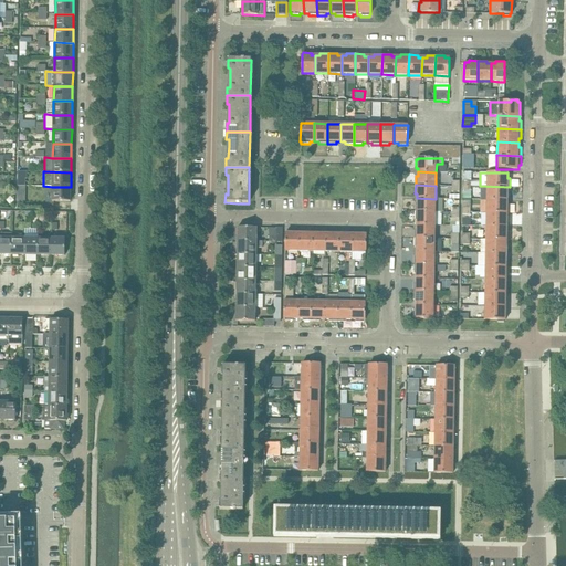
[(480,186),(480,199),(507,200),(507,196),(510,196),(510,187),(480,186)]
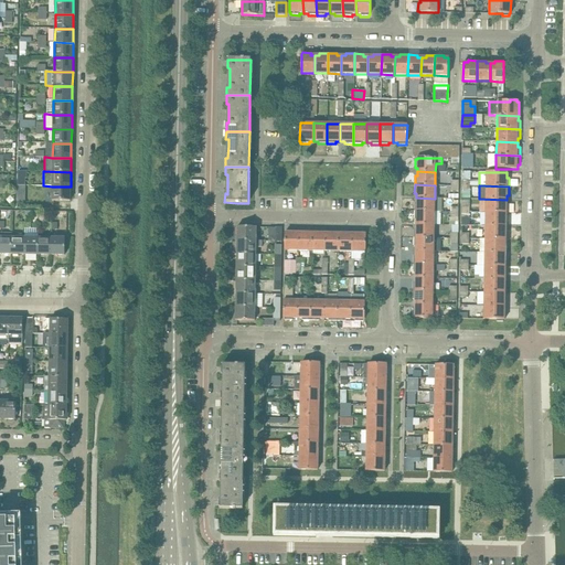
[(70,201),(71,187),(52,187),(52,201),(70,201)]
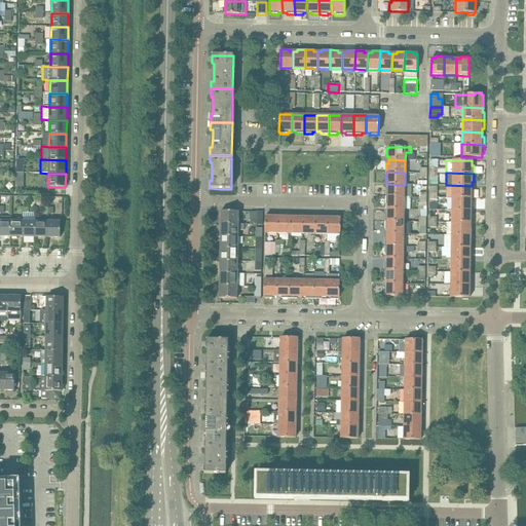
[(385,188),(385,196),(405,197),(405,189),(405,185),(387,184),(387,188),(385,188)]
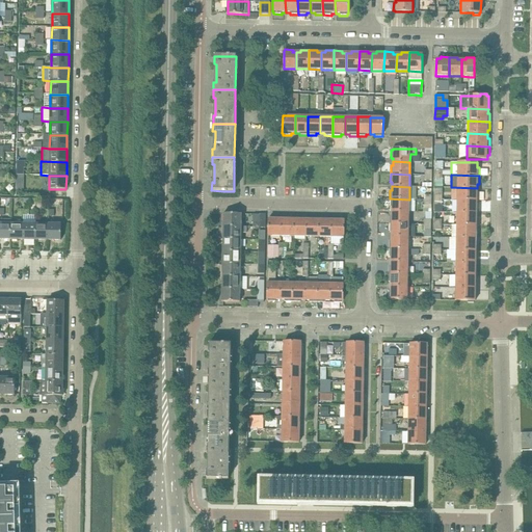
[(451,187),(451,200),(456,201),(479,201),(479,192),(477,192),(477,188),(451,187)]
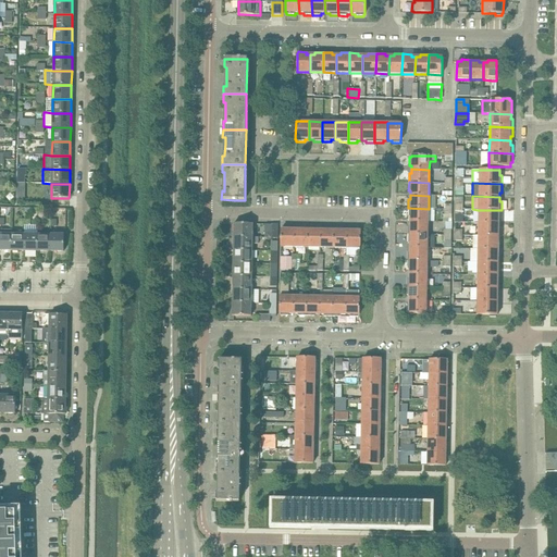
[(408,208),(408,217),(410,217),(410,221),(428,222),(429,209),(408,208)]
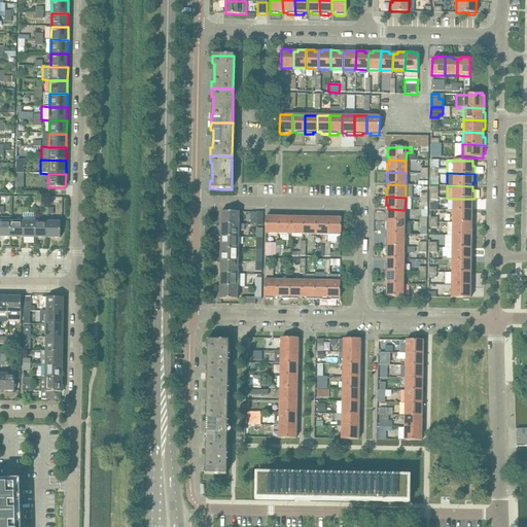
[(452,199),(452,211),(472,211),(472,207),(475,207),(475,199),(452,199)]
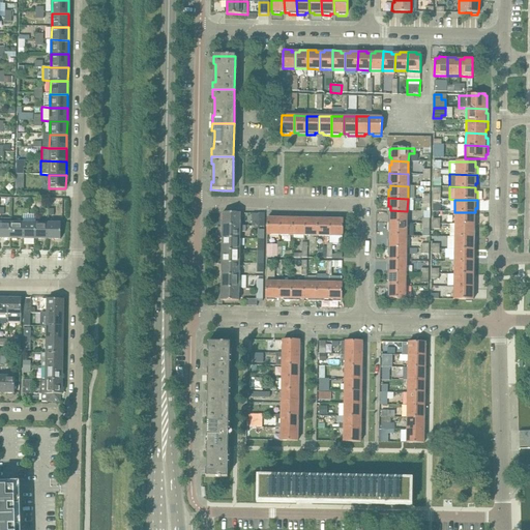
[(388,214),(388,223),(407,224),(407,211),(390,210),(390,214),(388,214)]
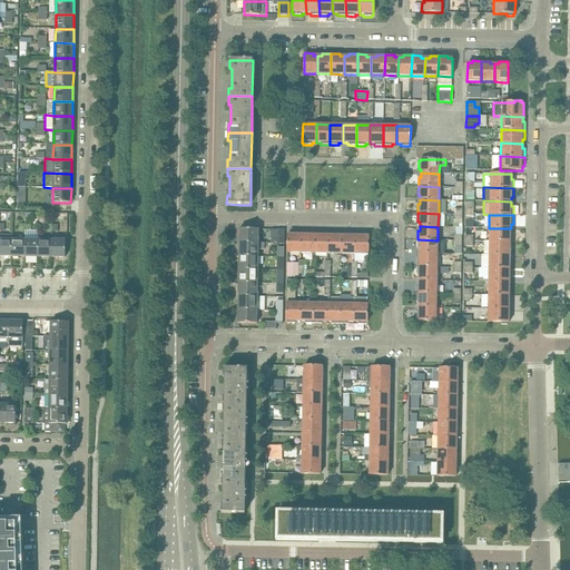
[(489,228),(489,242),(512,242),(513,233),(511,233),(511,228),(489,228)]
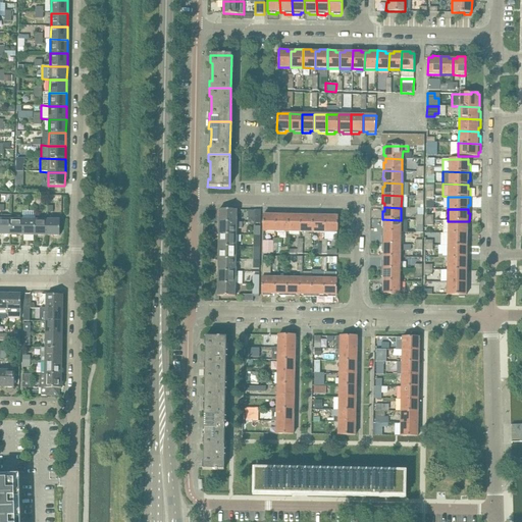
[(237,222),(237,210),(219,210),(218,222),(237,222)]
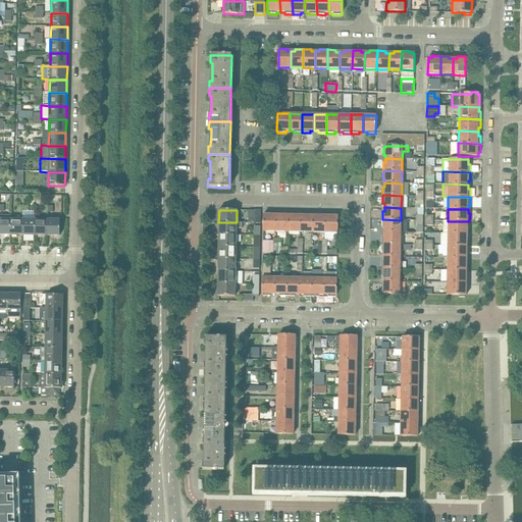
[(260,223),(260,210),(254,210),(254,217),(248,217),(248,222),(260,223)]
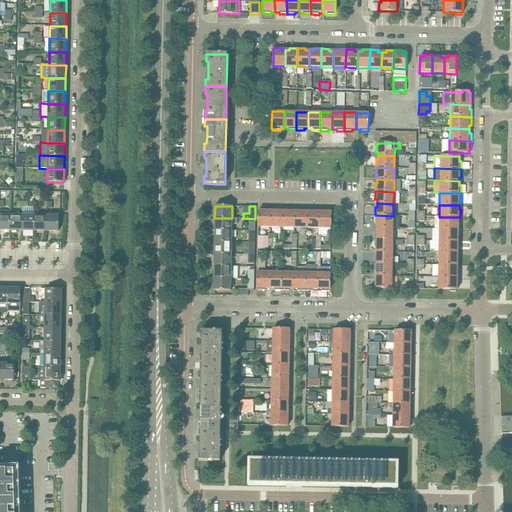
[(258,210),(258,227),(270,227),(270,211),(267,211),(267,209),(259,208),(259,210),(258,210)]
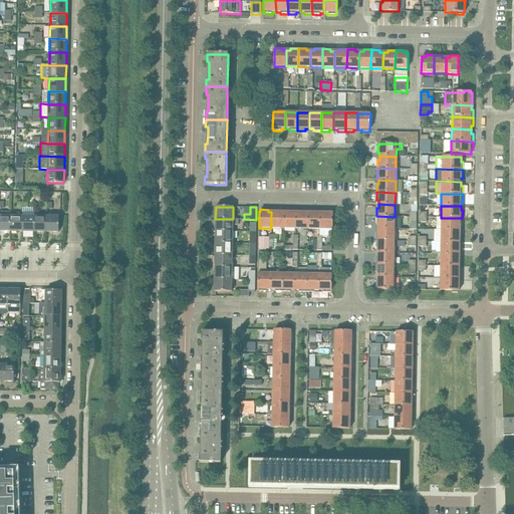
[(271,212),(271,228),(283,228),(283,210),(275,210),(275,212),(271,212)]
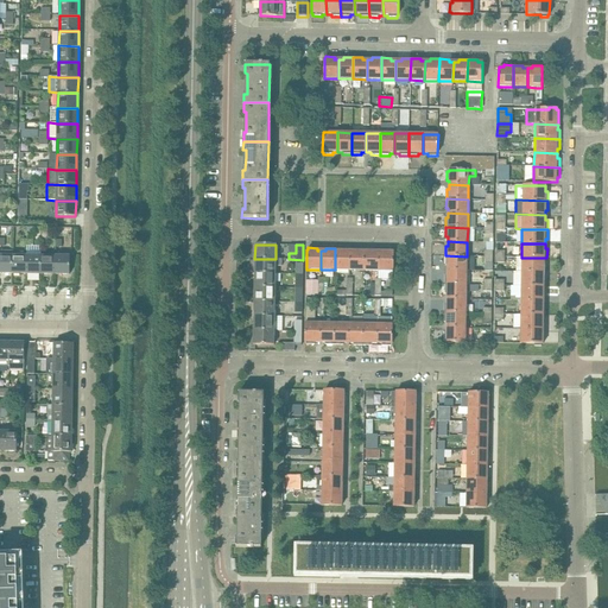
[(335,248),(335,270),(349,271),(349,251),(344,251),(344,248),(335,248)]
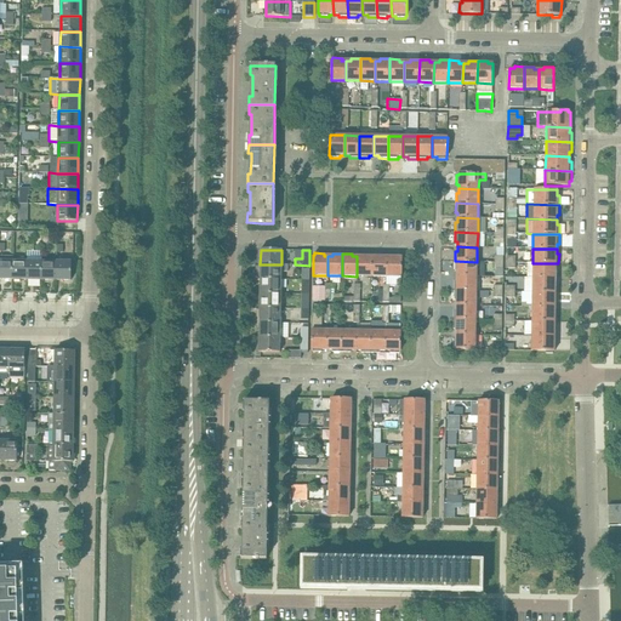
[(357,256),(357,277),(371,277),(371,254),(362,254),(362,256),(357,256)]
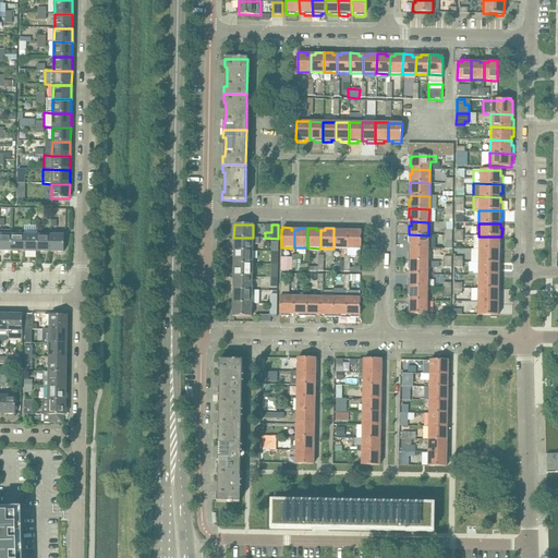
[(334,228),(334,249),(347,249),(347,230),(342,230),(342,228),(334,228)]
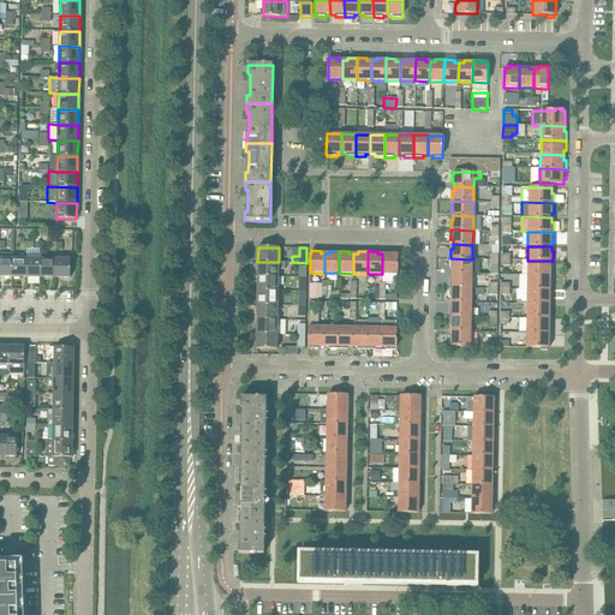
[(382,254),(382,274),(396,274),(398,255),(396,255),(396,252),(387,252),(387,255),(382,254)]
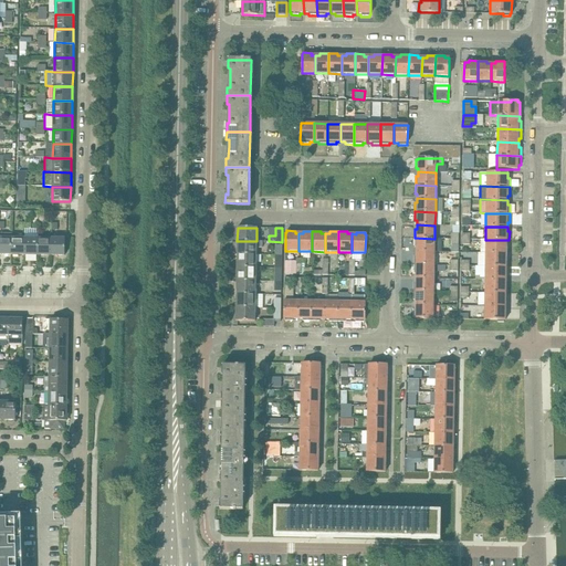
[(0,254),(11,254),(11,238),(11,233),(0,233),(0,254)]
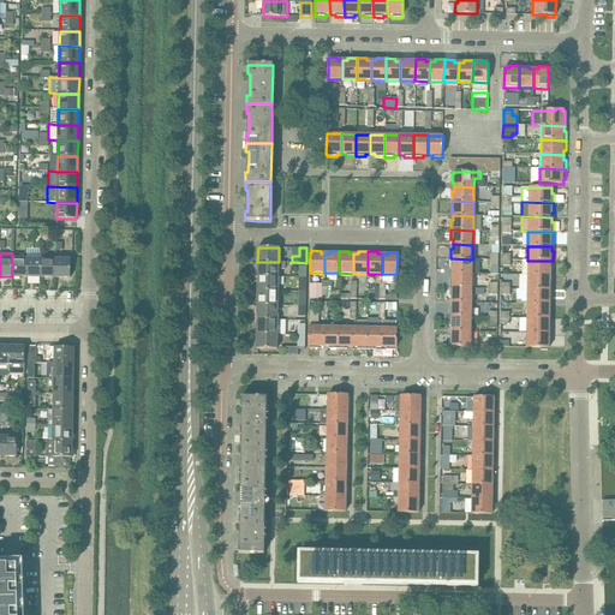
[(12,276),(27,276),(27,258),(12,258),(12,276)]
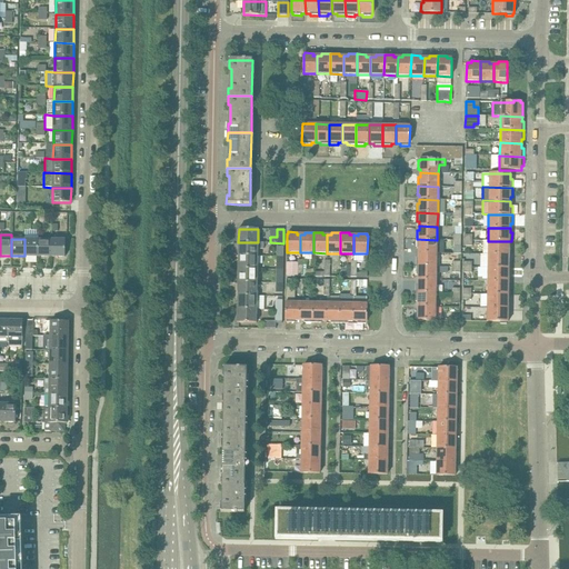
[(38,240),(25,239),(25,256),(38,257),(38,240)]
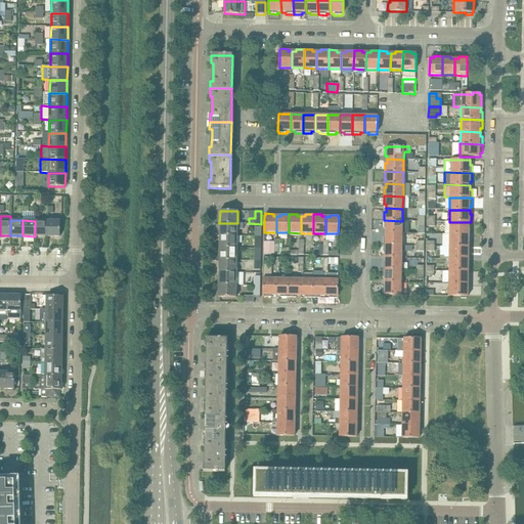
[(384,220),(383,228),(385,228),(385,232),(402,233),(408,233),(408,221),(402,221),(384,220)]
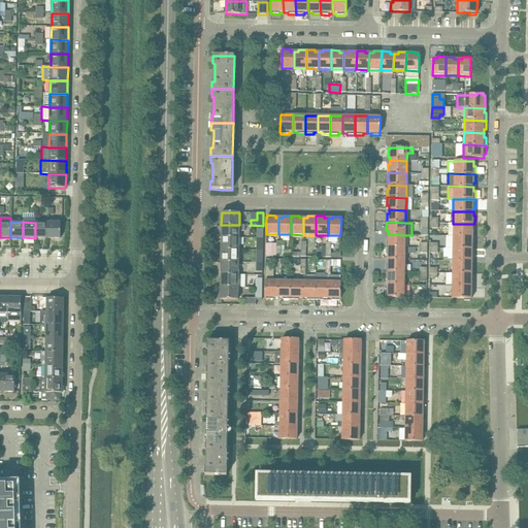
[(35,238),(47,238),(47,223),(35,223),(35,238)]
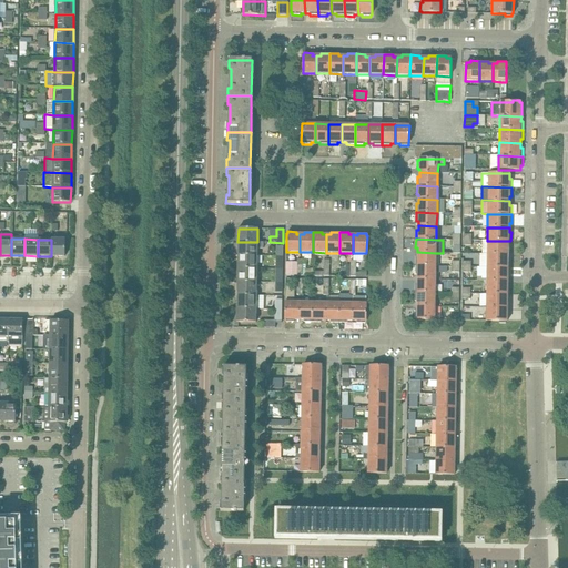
[(66,240),(51,240),(51,256),(64,256),(66,240)]
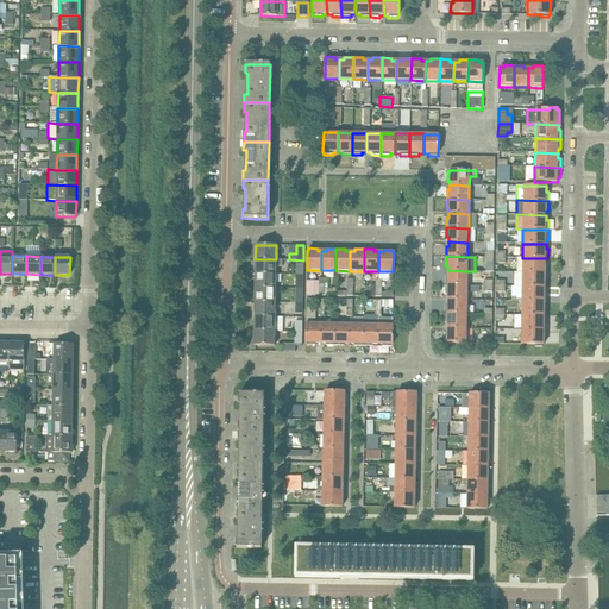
[(516,257),(516,272),(522,272),(545,272),(545,268),(547,268),(547,258),(522,258),(516,257)]
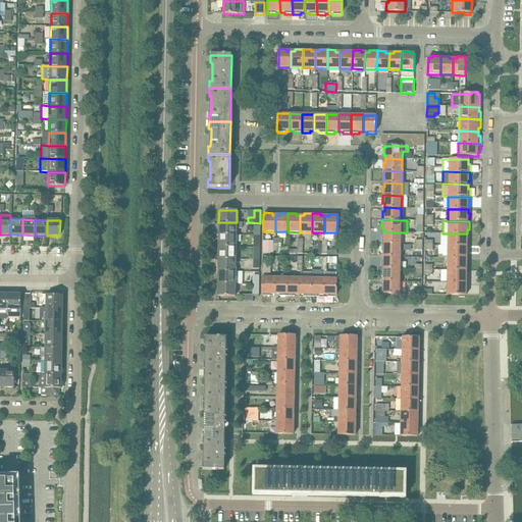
[(218,222),(218,235),(237,235),(237,228),(242,228),(242,222),(237,222),(218,222)]
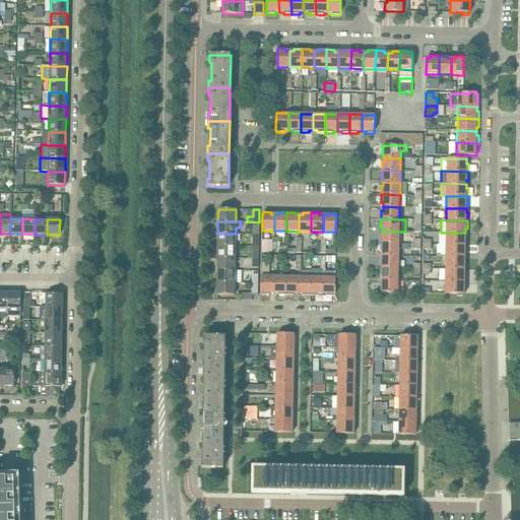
[(380,236),(380,244),(399,244),(399,232),(382,231),(382,236),(380,236)]
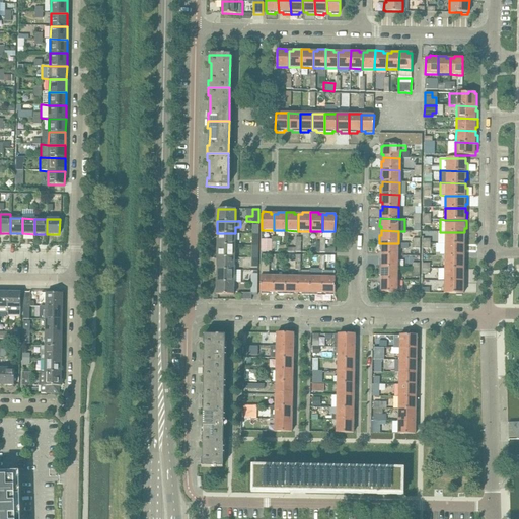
[(445,232),(445,244),(466,244),(466,236),(464,236),(464,232),(445,232)]
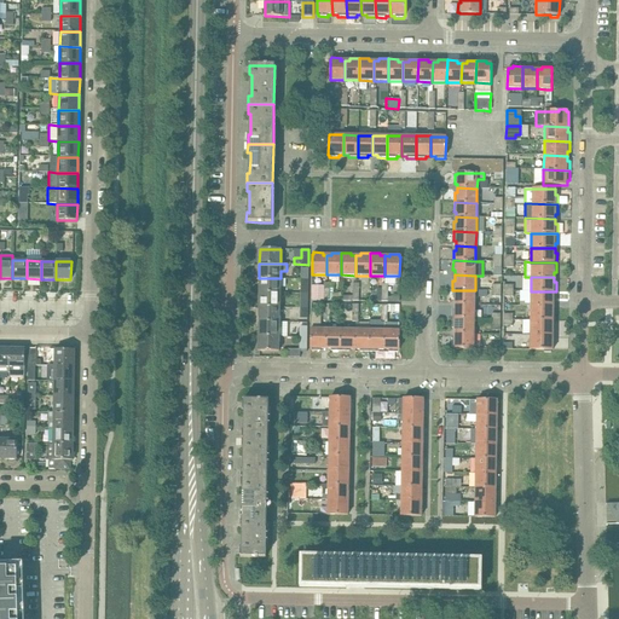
[(279,293),(281,278),(259,278),(259,293),(279,293)]
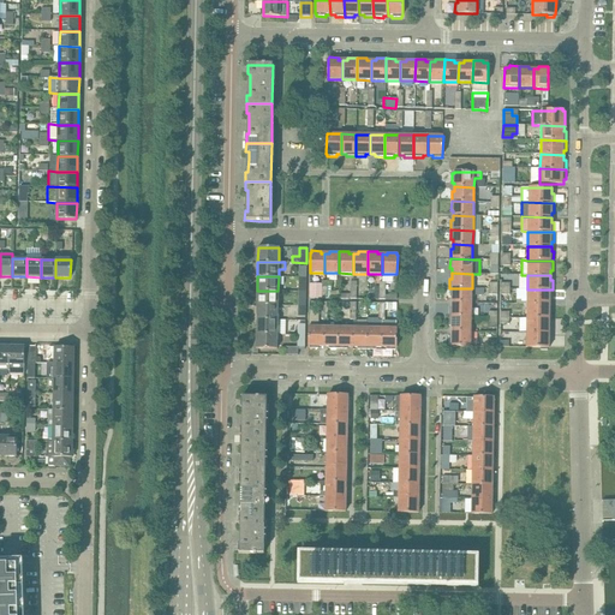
[(321,298),(321,290),(321,284),(310,284),(310,298),(321,298)]
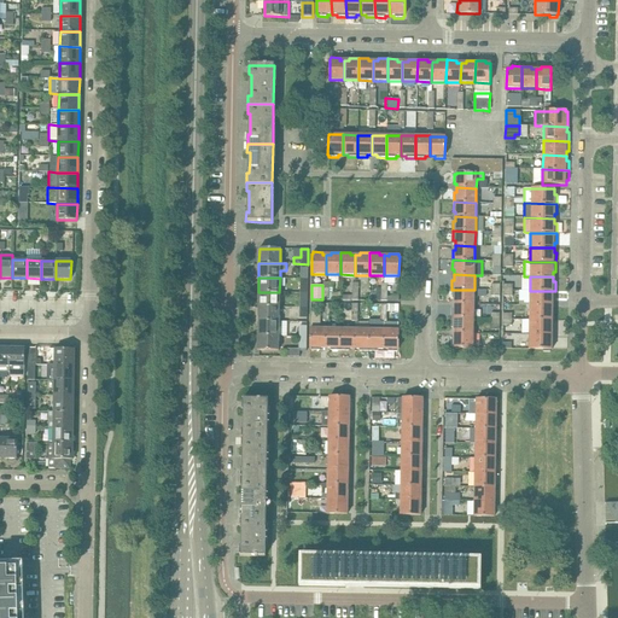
[(452,290),(452,299),(454,299),(454,304),(473,304),(474,290),(452,290)]
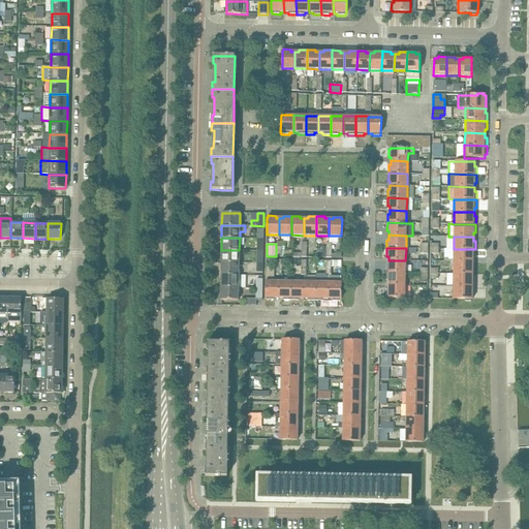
[(445,249),(445,261),(453,261),(473,261),(473,257),(475,257),(475,249),(454,249),(445,249)]
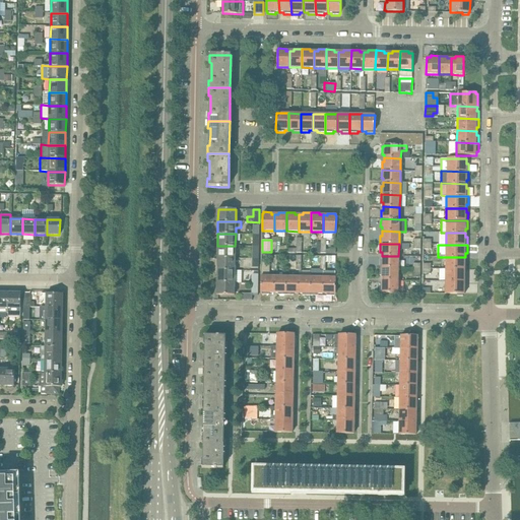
[(235,258),(235,246),(217,246),(217,258),(235,258)]
